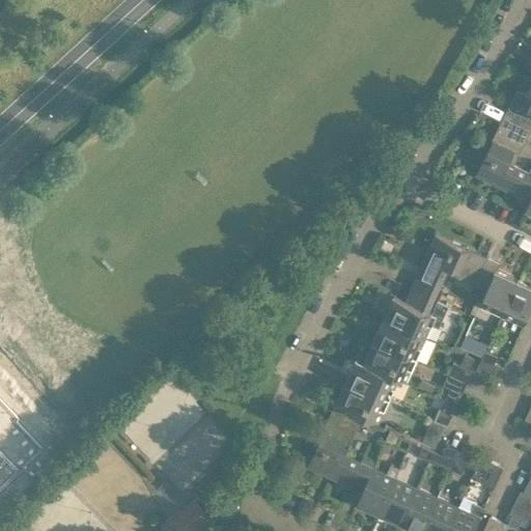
[(516,90),(505,113),(530,126),(530,84),(526,94),(516,90)]
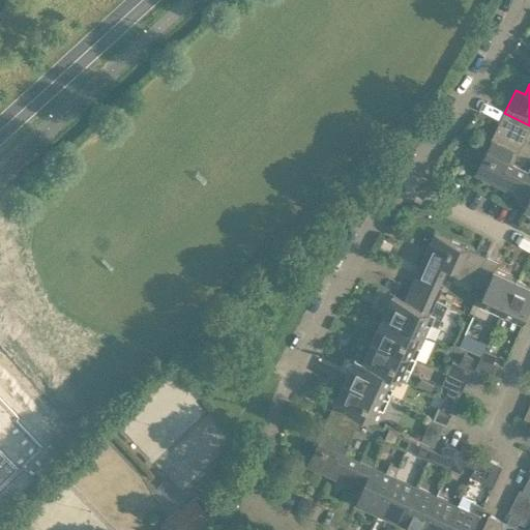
[(529,140),(529,125),(504,113),(473,175),(516,196),(526,173),(525,173),(509,166),(524,137),(529,140)]
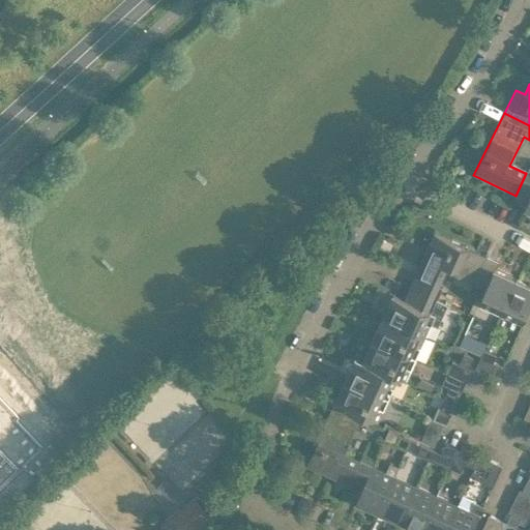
[(526,174),(516,196),(527,201),(523,209),(529,212),(529,167),(527,174),(526,174)]
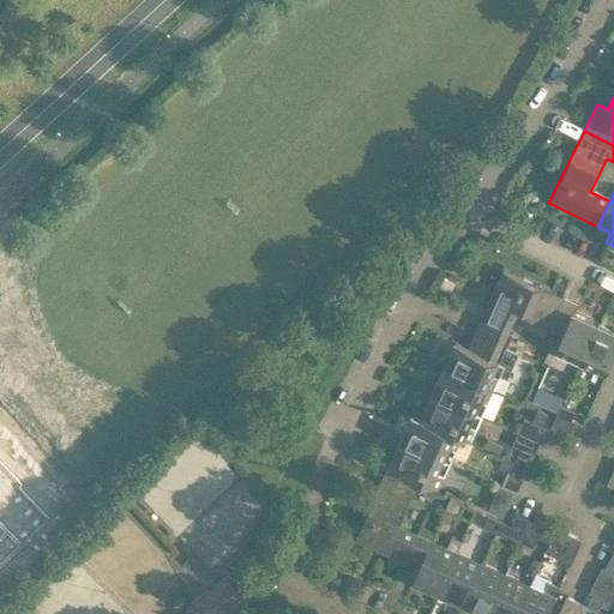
[(515,312),(546,326),(561,298),(501,271),(473,336),(504,349),(511,335),(506,332),(515,312)]
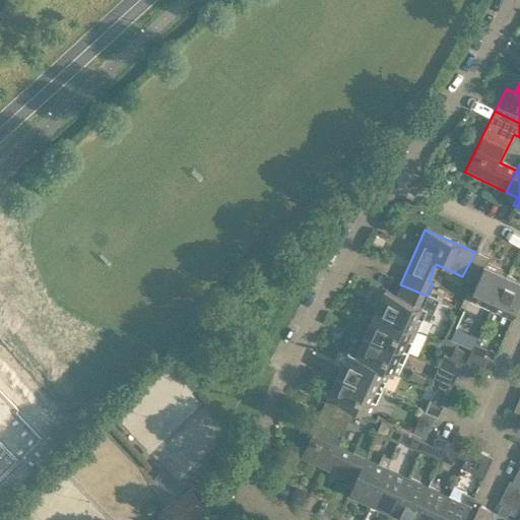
[(475,252),(462,276),(461,280),(473,286),(468,299),(492,309),(506,275),(483,265),(486,258),(475,252)]
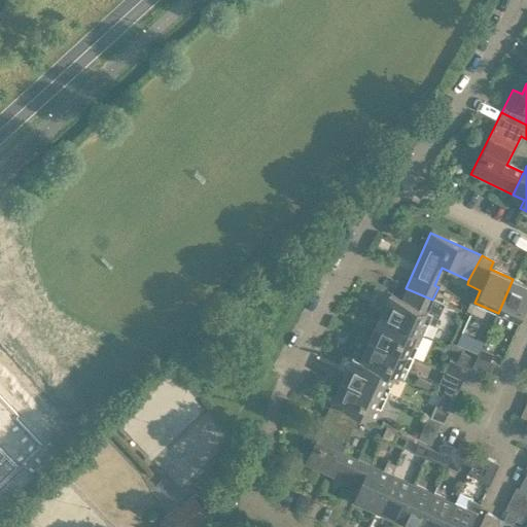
[(498,313),(518,322),(526,302),(526,285),(513,279),(498,313)]
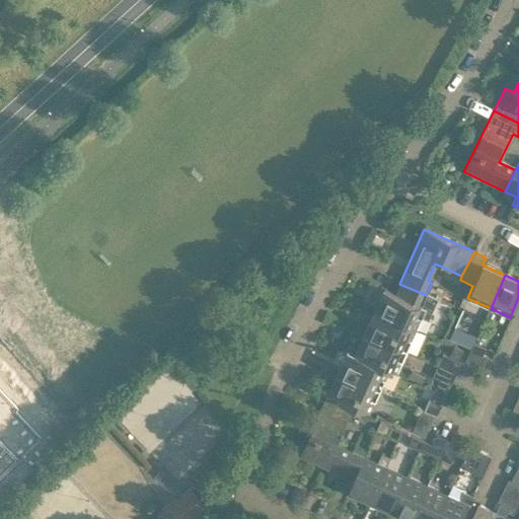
[(373,312),(414,330),(421,316),(426,318),(435,299),(426,295),(399,284),(394,293),(384,289),(373,312)]
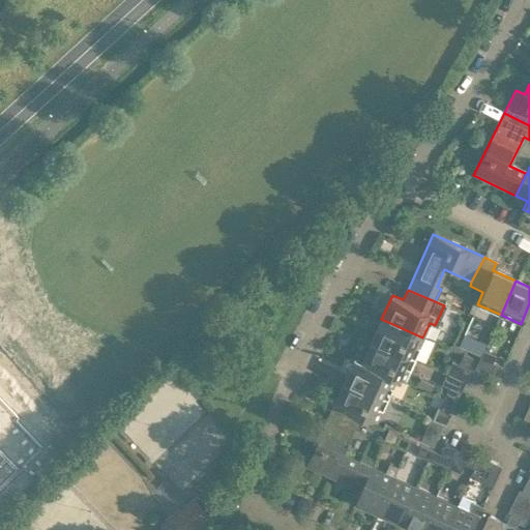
[(372,341),(413,359),(422,337),(381,319),(372,341)]
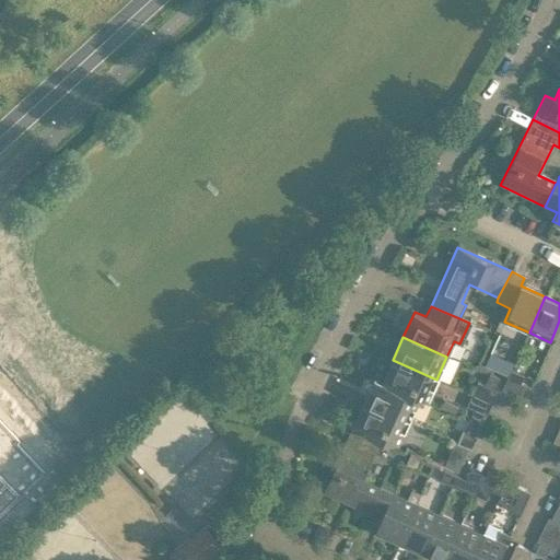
[(514,364),(502,359),(497,371),(509,376),(511,371),(514,364)]
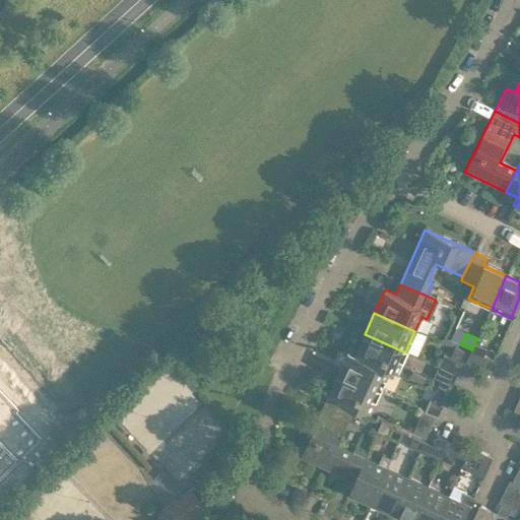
[(365,334),(354,354),(388,370),(395,373),(405,352),(365,334)]
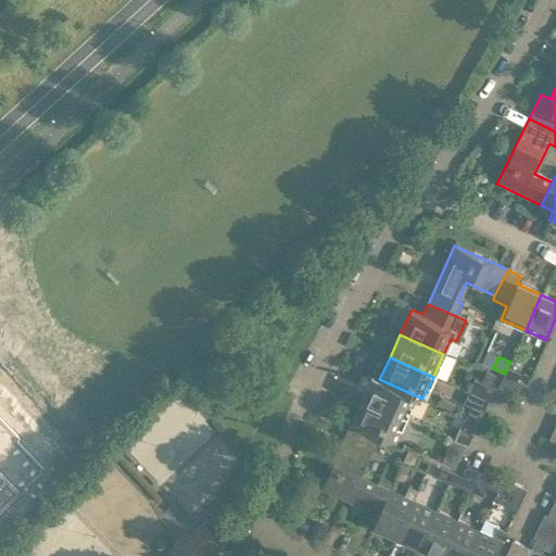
[(496,376),(485,371),(481,382),(492,388),(493,386),(495,378),(496,376)]
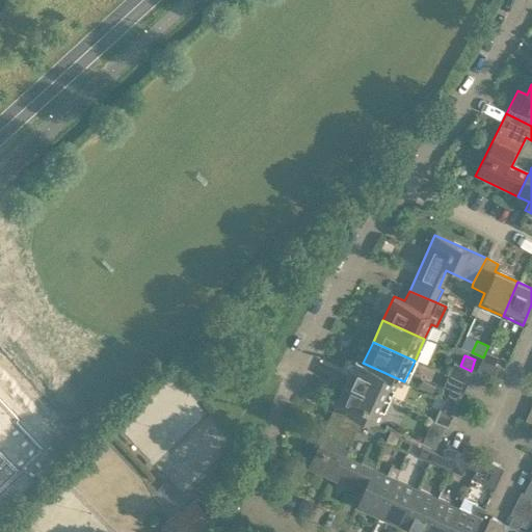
[(397,378),(363,363),(355,360),(345,382),(387,401),(397,378)]
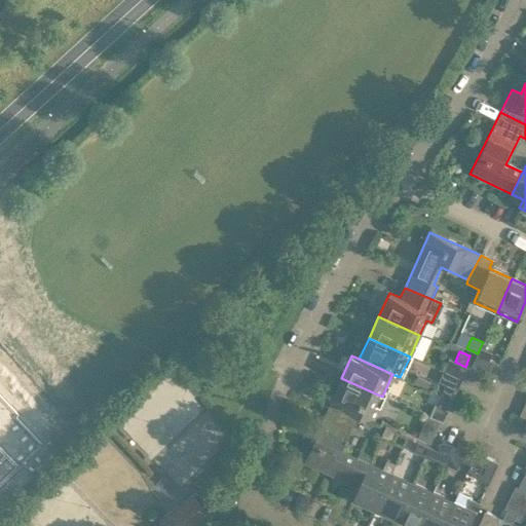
[(489,360),(485,369),(494,373),(498,366),(498,364),(489,360)]
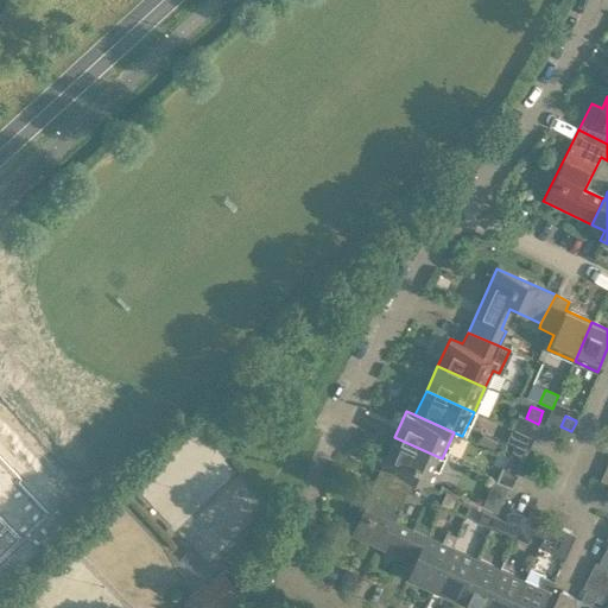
[(394,437),(377,475),(406,488),(411,491),(418,475),(431,481),(442,458),(394,437)]
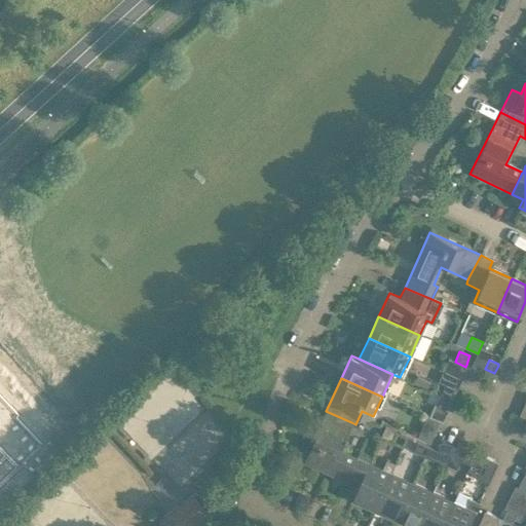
[(440,396),(440,397),(450,401),(454,390),(444,385),(440,396)]
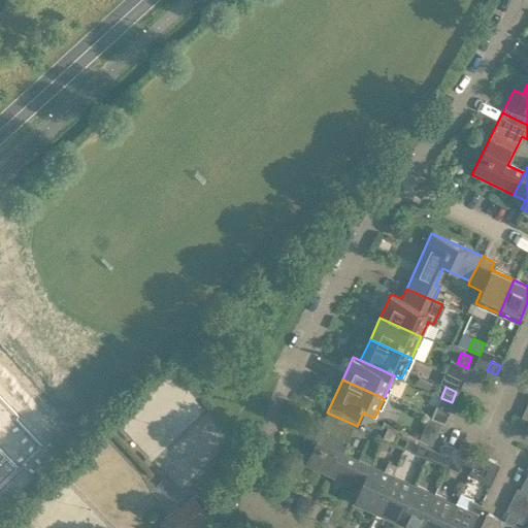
[(448,410),(452,402),(441,398),(441,397),(437,406),(448,410)]
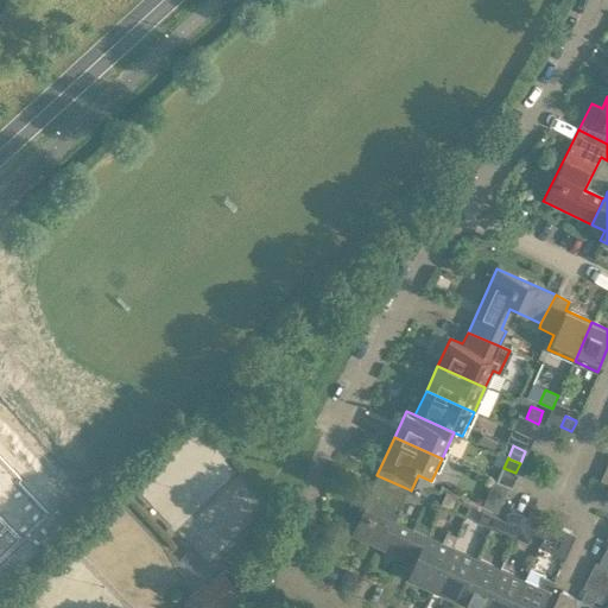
[(0,562),(49,517),(18,483),(21,481),(19,479),(0,458),(0,562)]
